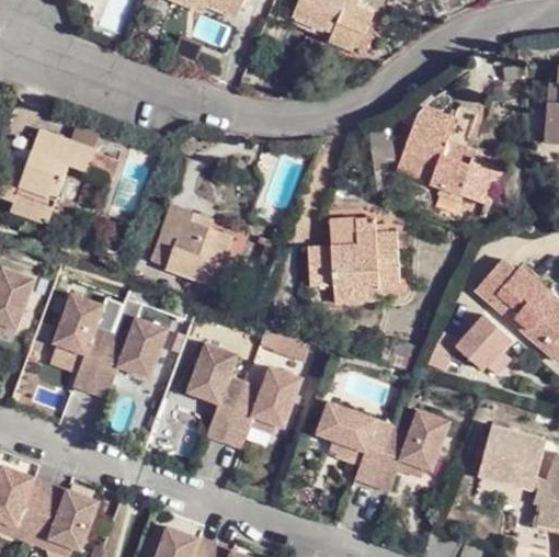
[(202,0),(201,6),(237,16),(243,0),(202,0)]
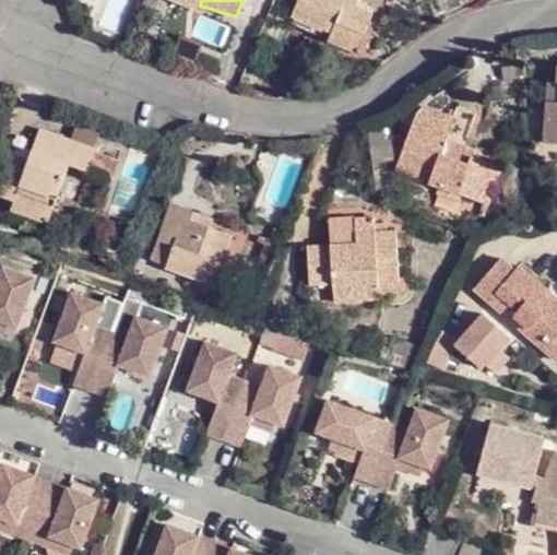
[(342,33),(351,39),(364,20),(341,9),(347,0),(288,0),(279,15),(331,48),(342,33)]
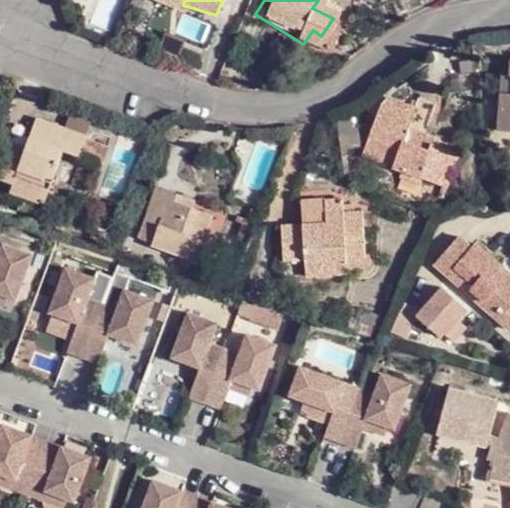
[(331,42),(321,36),(313,30),(303,44),(321,56),(331,42)]
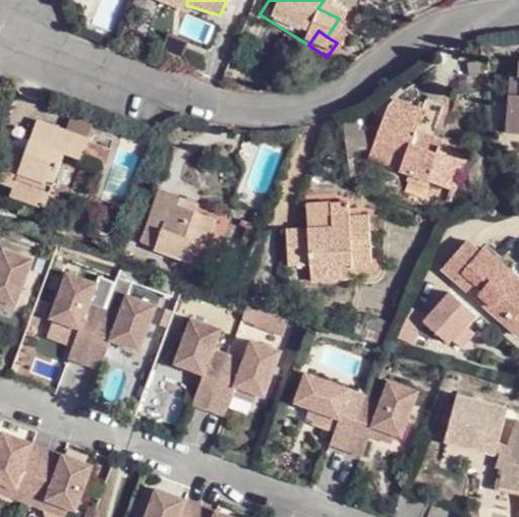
[(518,80),(508,77),(503,138),(518,139),(518,80)]
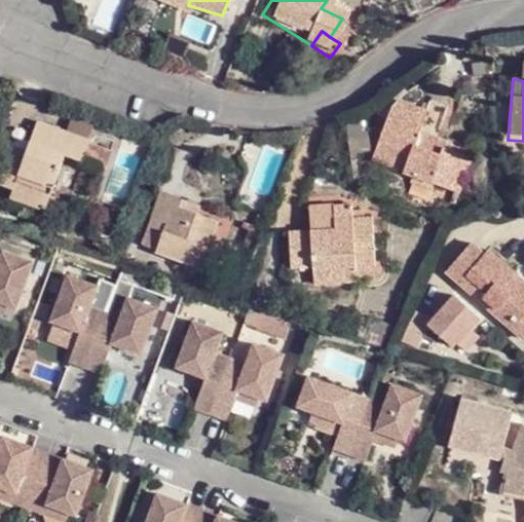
[(425,107),(415,139),(434,145),(445,114),(425,107)]
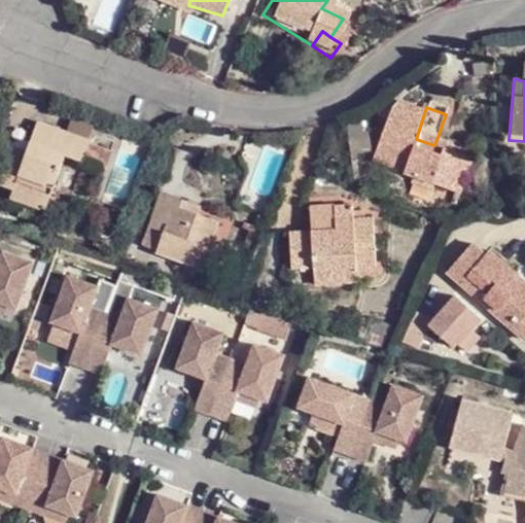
[(97,116),(73,108),(63,136),(86,143),(97,116)]
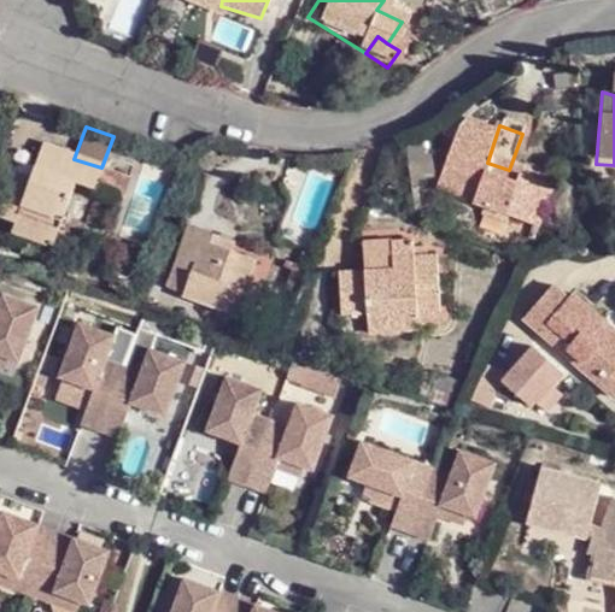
[(484,172),(487,163),(447,146),(437,172),(476,188),(472,209),(531,230),(546,184),(520,177),(519,187),(484,172)]
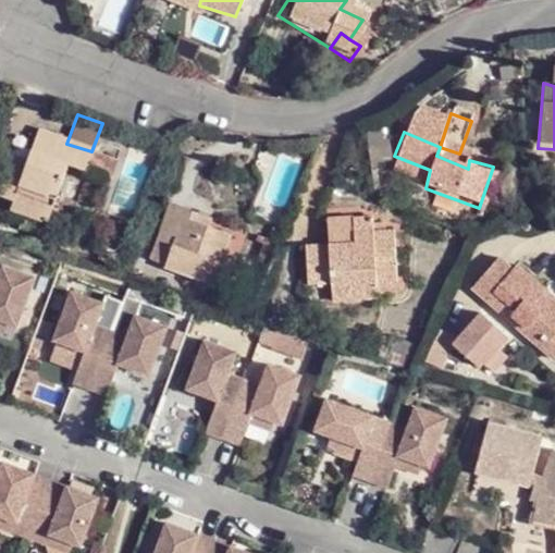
[(95,152),(91,151),(66,144),(44,136),(34,167),(10,159),(0,188),(0,203),(17,209),(21,199),(56,210),(70,169),(87,176),(95,152)]
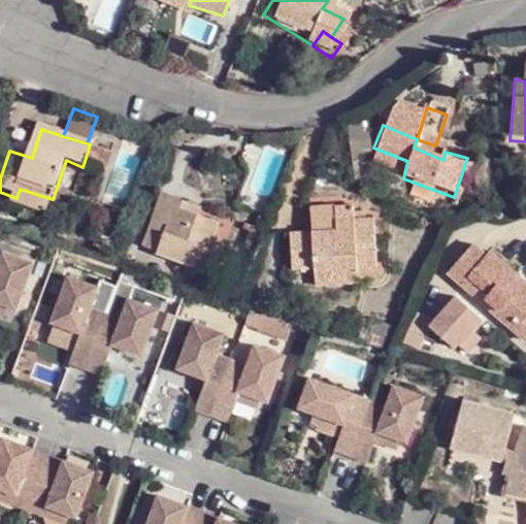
[(95,148),(91,162),(112,168),(117,154),(95,148)]
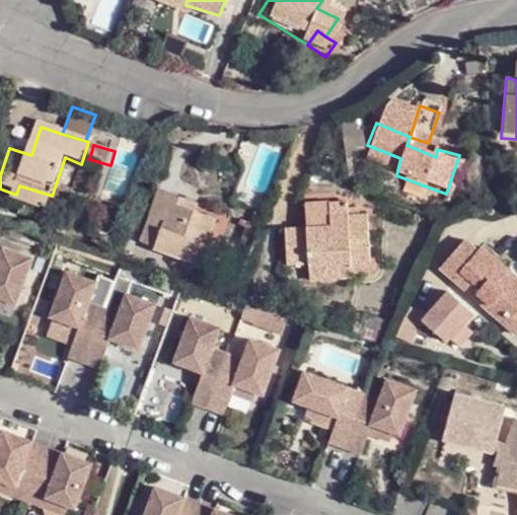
[(191,201),(162,190),(151,219),(165,222),(155,250),(204,268),(221,221),(187,208),(191,201)]
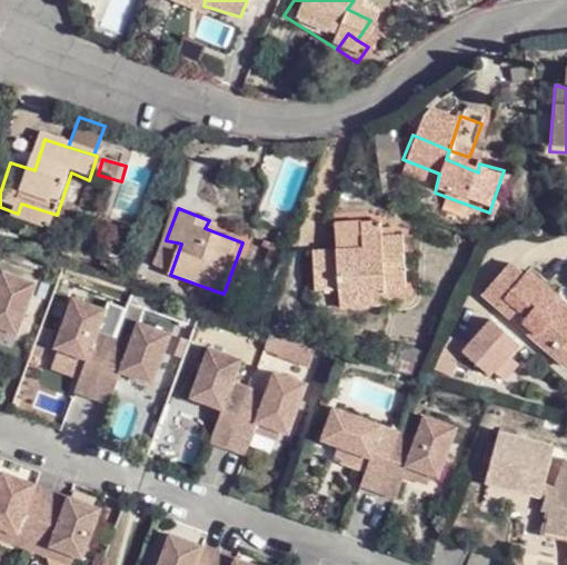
[(364,253),(312,256),(314,295),(383,290),(384,300),(409,298),(408,238),(361,240),(364,253)]
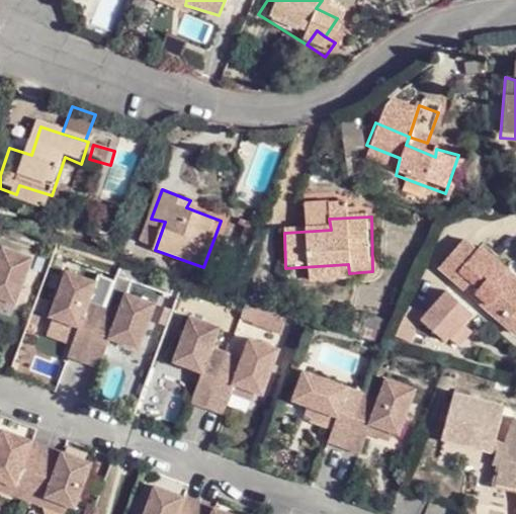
[(471,253),(460,241),(436,266),(515,340),(515,278),(481,244),(471,253)]
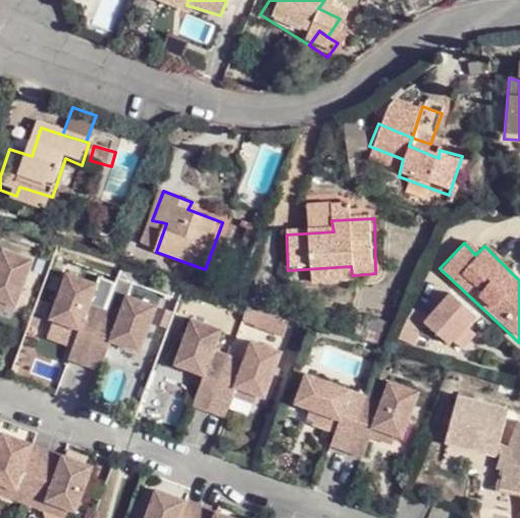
[(0,299),(6,302),(13,304),(30,258),(0,247),(0,299)]
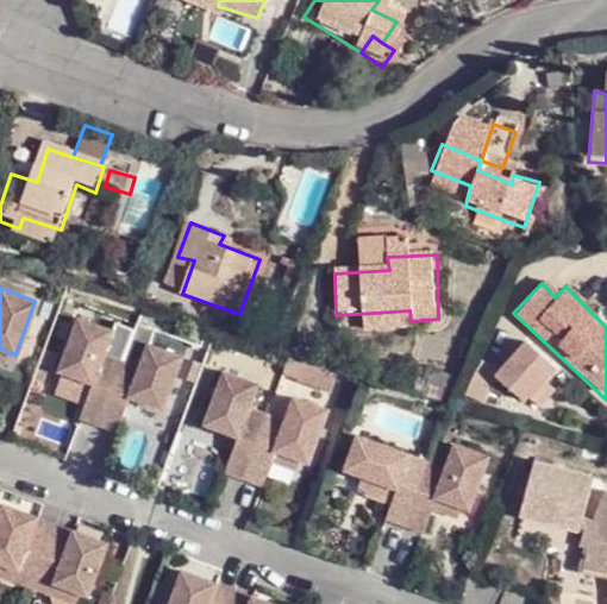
[(112,332),(77,319),(57,371),(66,375),(91,383),(86,394),(76,419),(97,426),(120,362),(102,354),(112,332)]
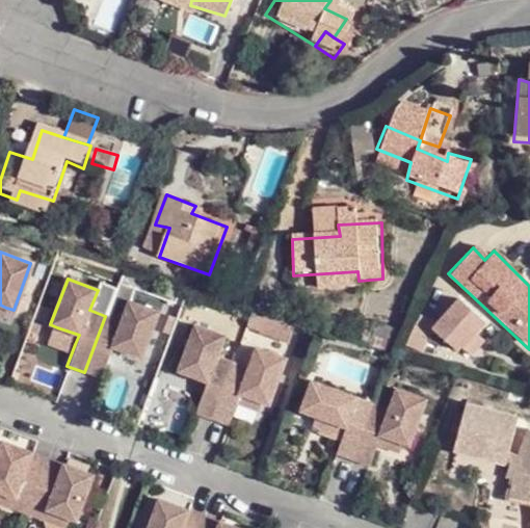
[(406,346),(420,357),(434,338),(471,365),(484,346),(475,339),(487,323),(455,299),(434,326),(426,320),(406,346)]
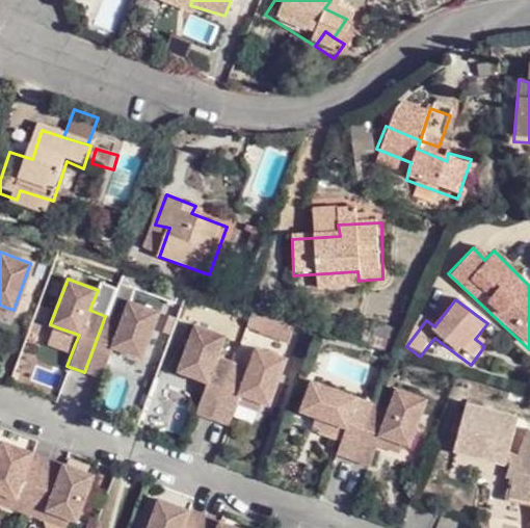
[(121,321),(105,316),(84,372),(101,378),(108,358),(111,348),(134,357),(140,359),(158,313),(128,301),(121,321)]
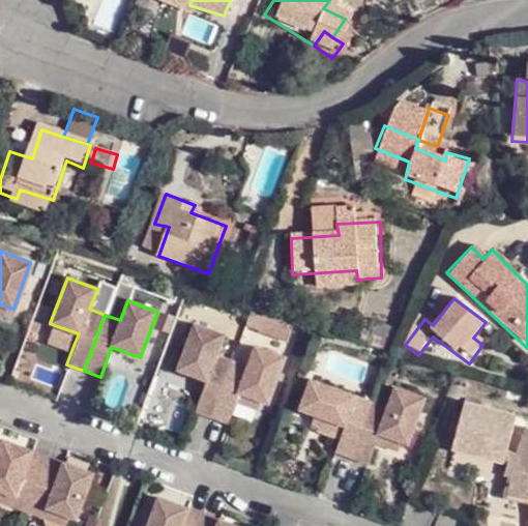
[(224,334),(194,323),(176,370),(183,372),(205,380),(202,389),(194,411),(210,416),(231,360),(216,355),(224,334)]
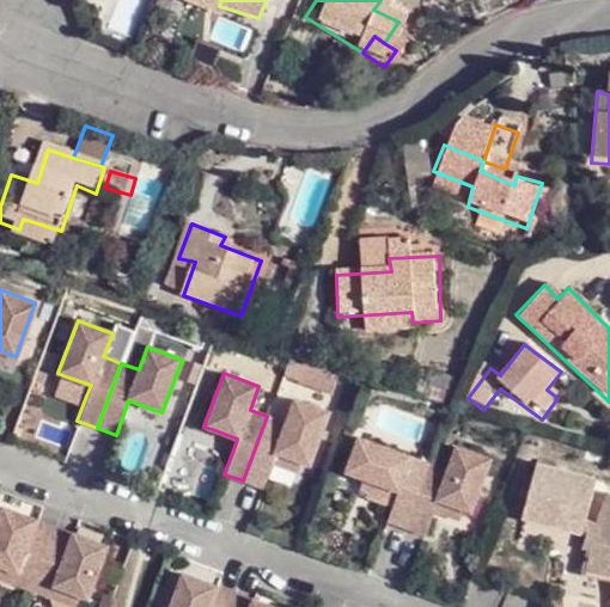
[(91,385),(66,376),(61,387),(86,396),(91,385)]
